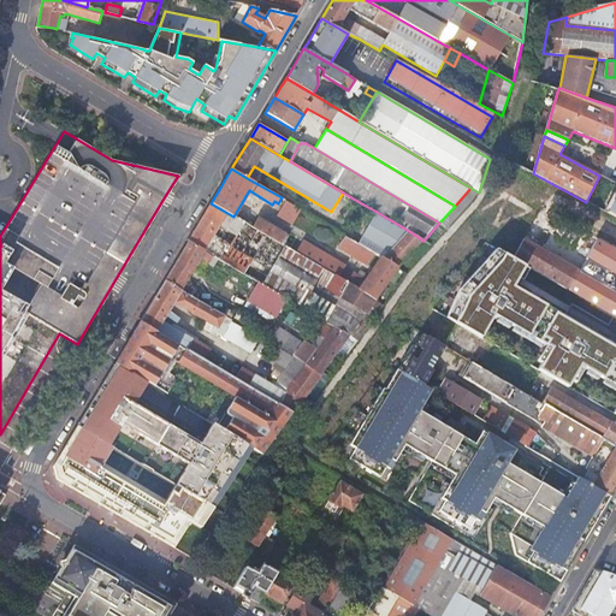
[(615,196),(615,184),(608,179),(603,189),(615,196)]
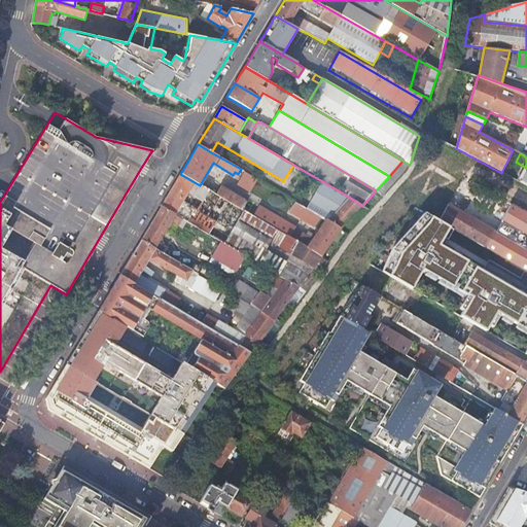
[(258,179),(245,172),(238,184),(251,191),(258,179)]
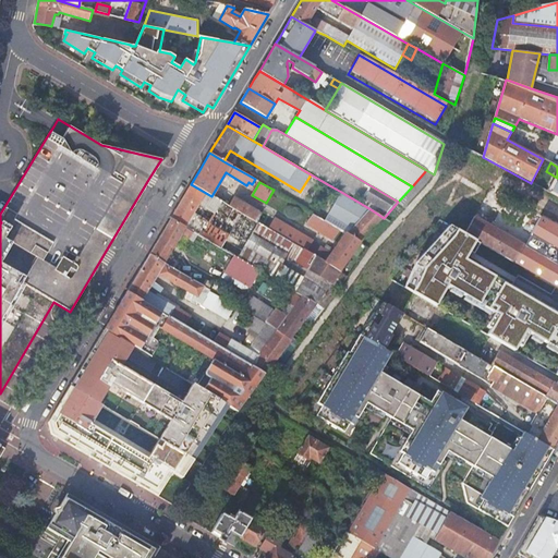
[(191,184),(170,218),(196,233),(198,234),(210,242),(259,270),(304,296),(325,308),(350,276),(341,270),(268,229),(257,222),(254,220),(229,205),(211,196),(191,184)]
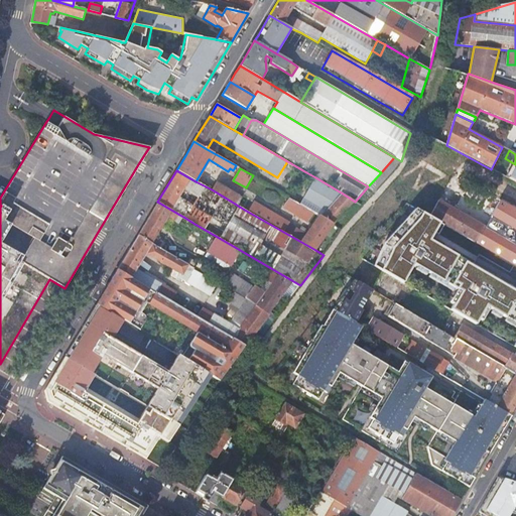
[(319,215),(323,217),(343,194),(315,177),(300,204),(310,210),(314,213),(319,215)]
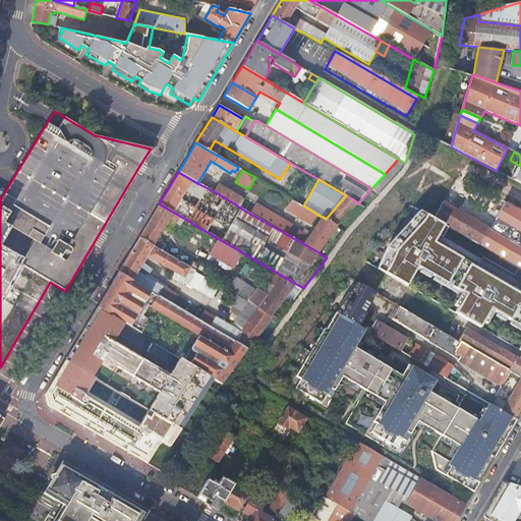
[(219,184),(214,191),(237,206),(242,197),(219,184)]
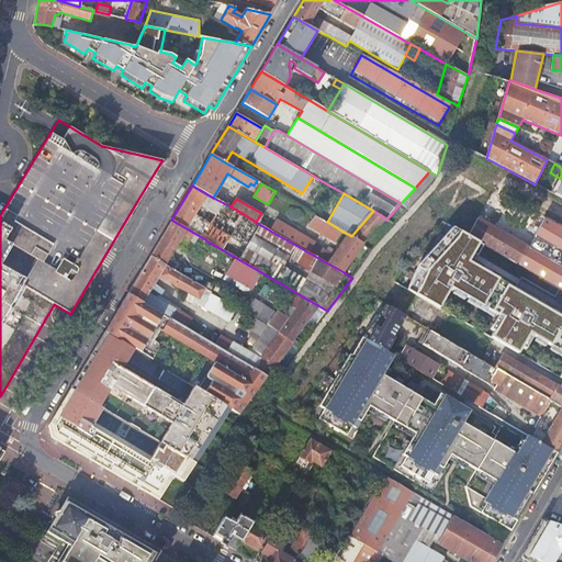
[(512,203),(503,218),(536,236),(543,221),(512,203)]
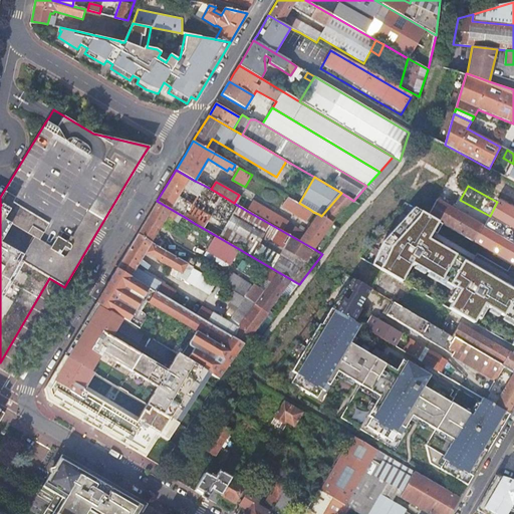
[(353,201),(341,193),(321,216),(333,223),(353,201)]
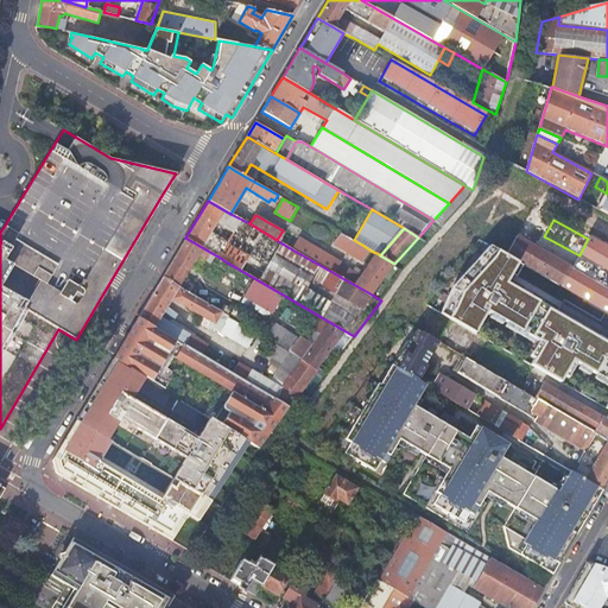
[(354,240),(342,233),(333,244),(363,261),(371,251),(366,247),(354,240)]
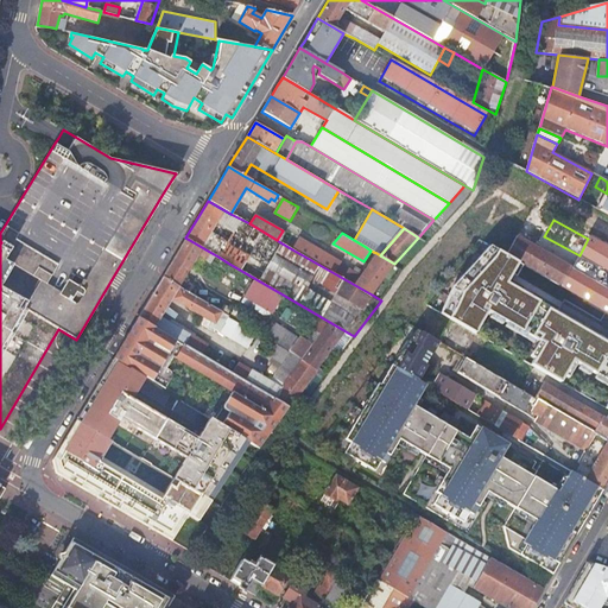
[(559,286),(570,267),(517,235),(505,254),(559,286)]
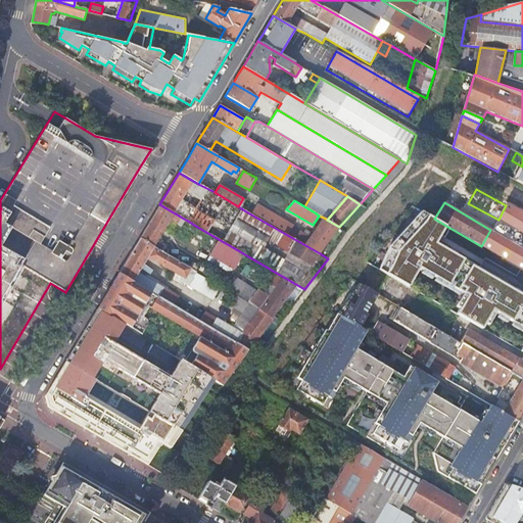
[(303,232),(293,226),(294,225),(257,203),(251,215),(320,253),(339,227),(327,220),(324,218),(314,233),(305,229),(303,232)]
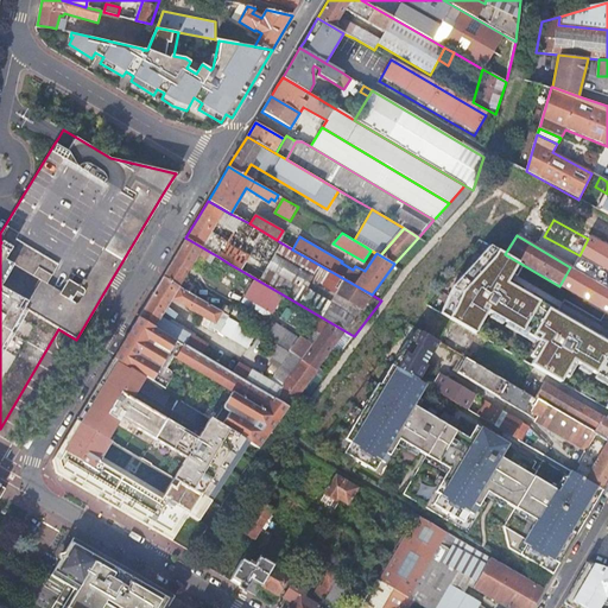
[(185,238),(163,277),(188,291),(191,283),(183,278),(197,254),(209,261),(214,254),(185,238)]
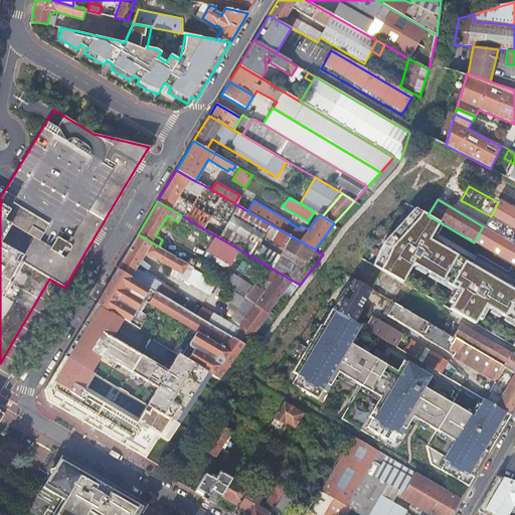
[(514,209),(499,201),(498,202),(491,216),(490,217),(514,231),(514,209)]
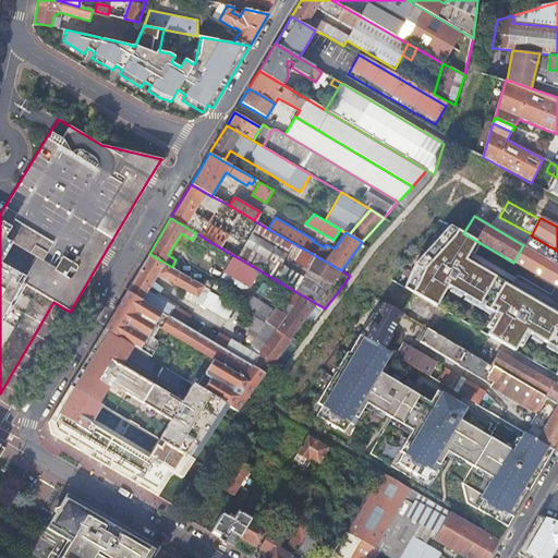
[(475,303),(492,276),(461,259),(473,241),(446,230),(446,225),(411,262),(400,287),(429,305),(431,303),(444,283),(475,303)]
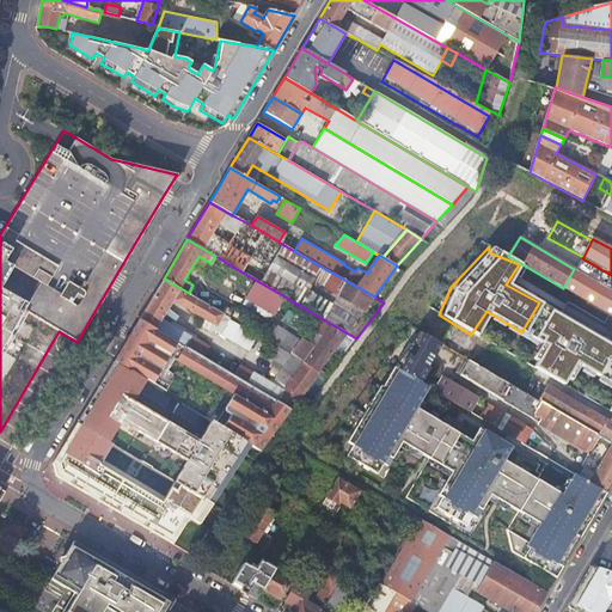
[(231,265),(218,257),(210,269),(224,277),(231,265)]
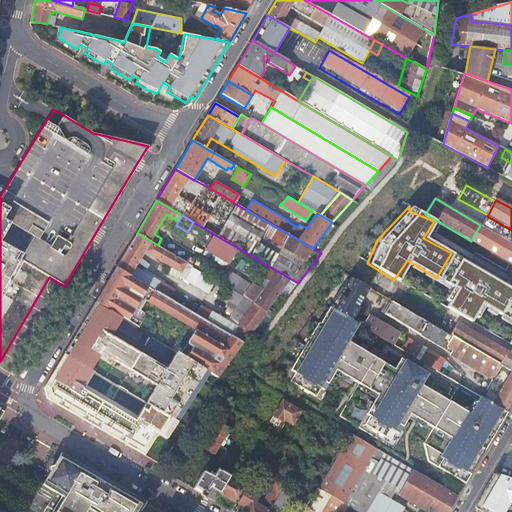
[(193,222),(187,232),(184,237),(229,264),(238,248),(193,222)]
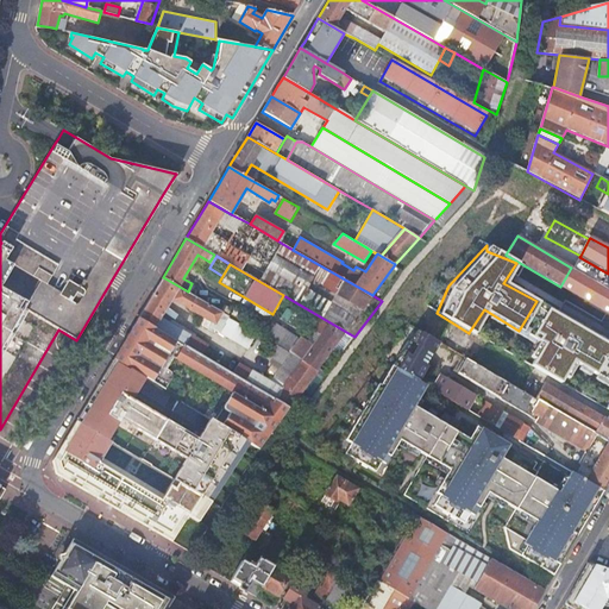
[(608,289),(571,268),(560,287),(608,315),(608,289)]
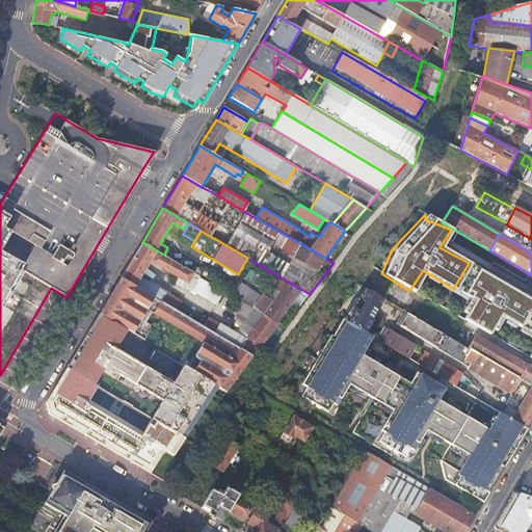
[(139,247),(122,277),(154,297),(158,299),(177,311),(182,302),(182,301),(162,289),(163,287),(144,275),(143,277),(141,276),(151,261),(186,282),(182,288),(185,290),(187,288),(192,291),(193,289),(217,304),(225,292),(164,255),(142,242),(139,247)]
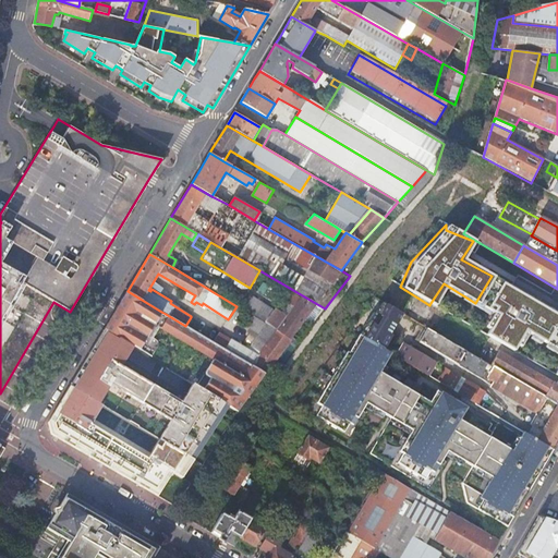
[(544,343),(557,317),(557,316),(498,282),(486,304),(493,307),(489,312),(495,315),(483,335),(510,352),(522,331),(544,343)]
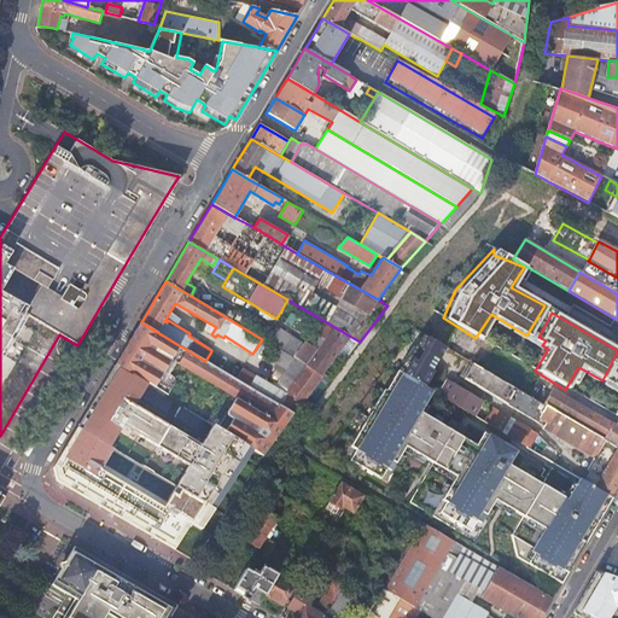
[(279,349),(295,360),(307,366),(321,375),(324,377),(337,359),(345,362),(360,342),(337,328),(334,331),(321,321),(313,333),(320,338),(314,348),(278,328),(268,344),(279,349)]
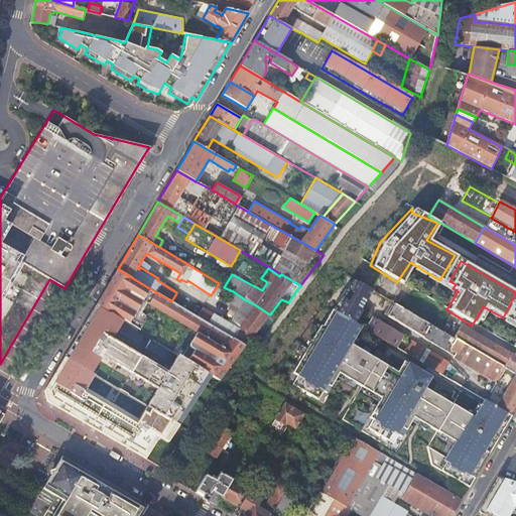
[(118,269),(96,305),(123,321),(140,332),(145,321),(146,319),(146,318),(145,317),(144,315),(141,313),(136,311),(149,288),(118,269)]
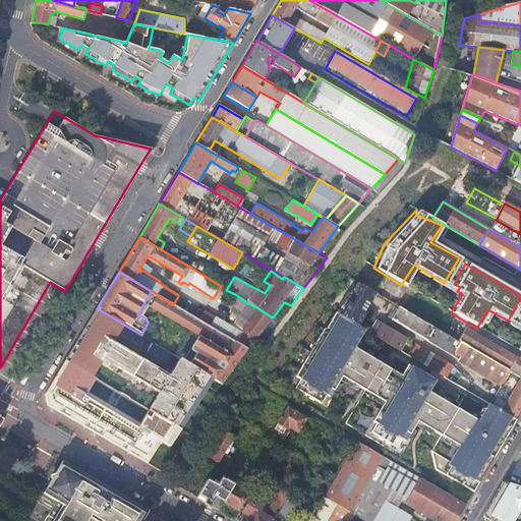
[(373,293),(355,283),(335,311),(358,326),(364,314),(362,313),(373,293)]
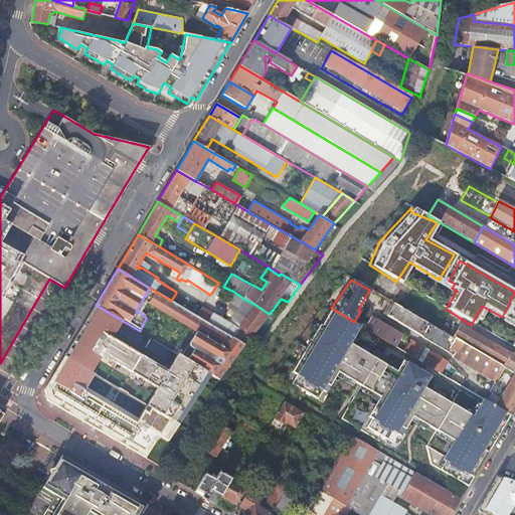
[(377,286),(373,293),(393,304),(430,325),(441,304),(397,280),(396,282),(389,292),(377,286)]
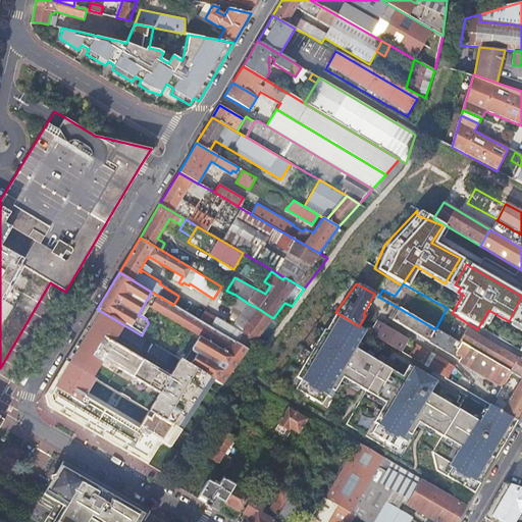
[(151,292),(138,315),(143,317),(149,306),(151,307),(154,302),(151,300),(155,294),(151,292)]
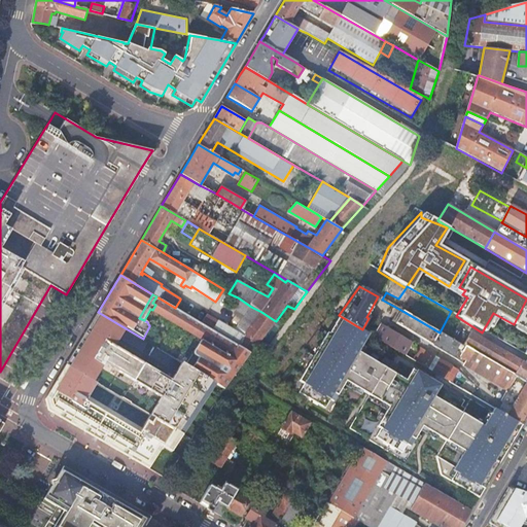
[(216,383),(225,388),(250,353),(201,323),(199,322),(180,311),(175,308),(156,296),(152,303),(155,305),(152,310),(201,340),(186,364),(216,383)]
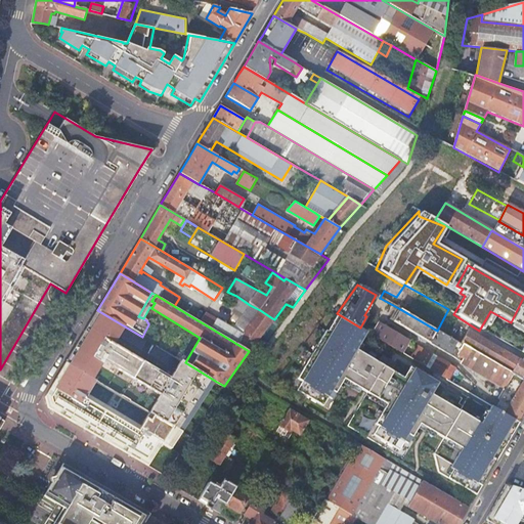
[(250,305),(236,296),(230,305),(244,313),(242,318),(250,323),(260,310),(250,305)]
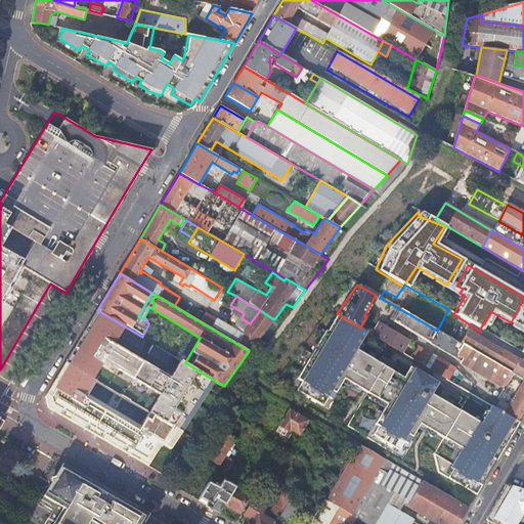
[(184,301),(179,298),(174,306),(179,309),(184,301)]
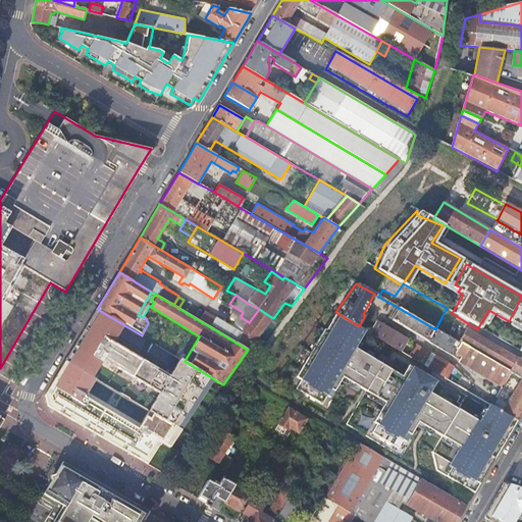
[(435,329),(399,308),(390,321),(463,362),(462,364),(494,382),(489,392),(500,400),(507,405),(521,413),(521,412),(521,379),(459,343),(435,329)]
